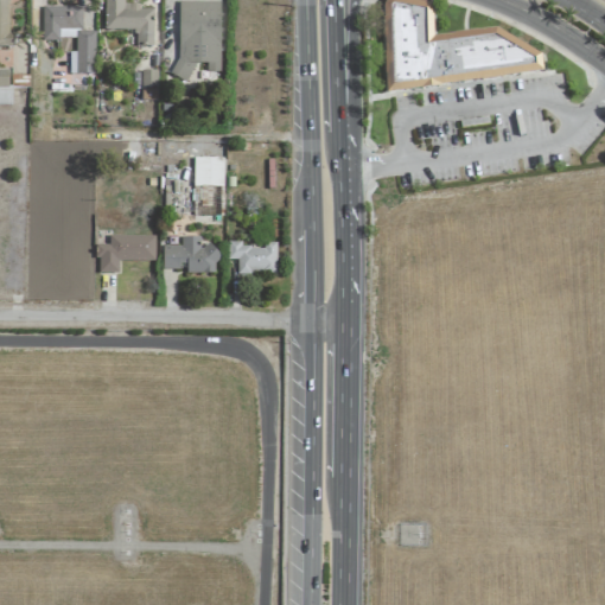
[(10,32),(10,0),(0,0),(0,44),(16,45),(16,32),(10,32)]
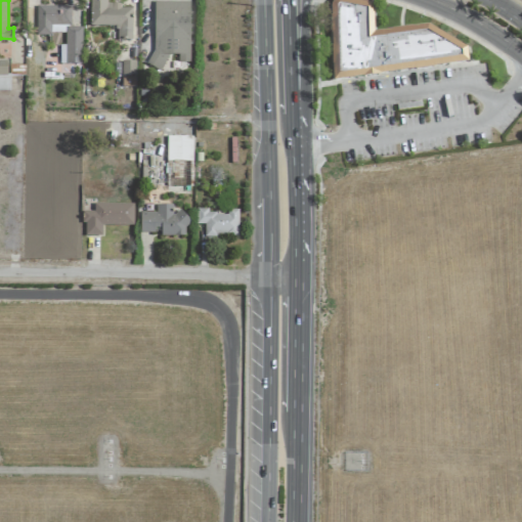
[(133,6),(122,6),(122,2),(109,2),(109,0),(91,0),(91,25),(118,25),(118,39),(133,39),(133,6)]
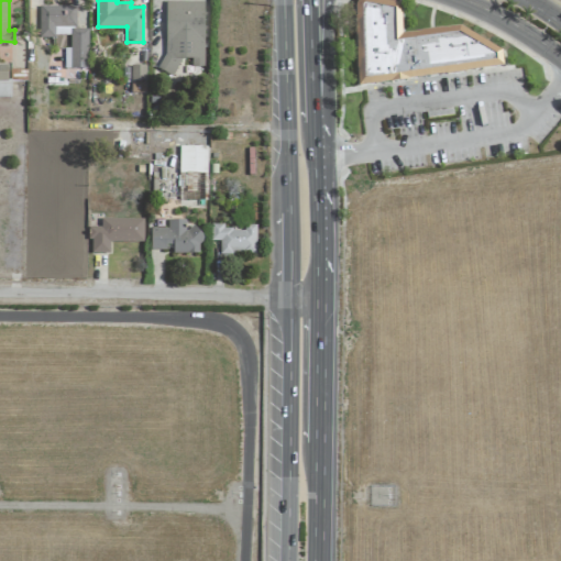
[(205,1),(166,0),(166,76),(178,76),(178,58),(193,58),(193,65),(205,65),(205,1)]
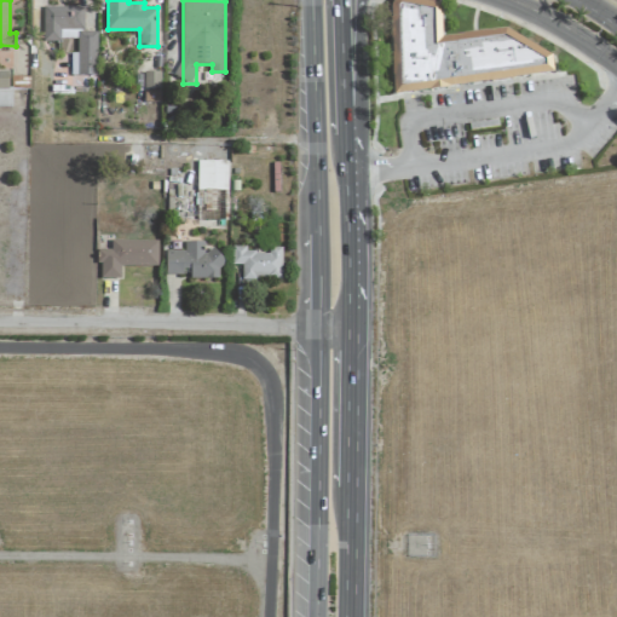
[(396,93),(555,74),(553,53),(506,28),(445,35),(439,0),(407,0),(396,1),(393,6),(393,12),(399,11),(397,16),(402,58),(393,74),(396,93)]
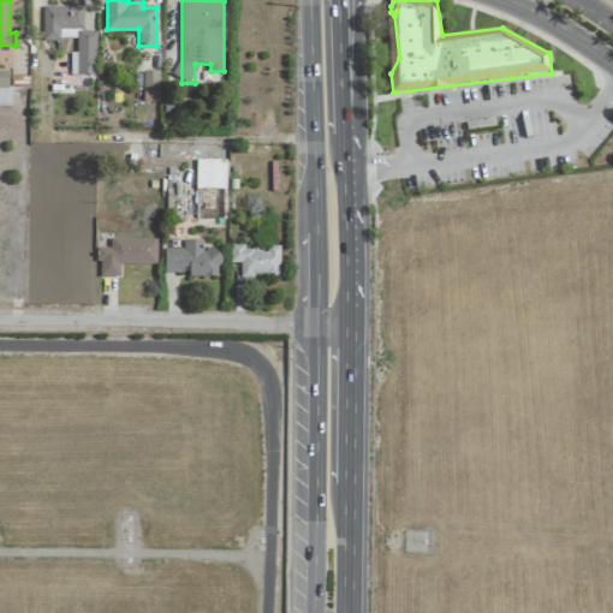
[(84,6),(45,5),(45,39),(78,39),(78,52),(72,52),(72,84),(88,85),(88,73),(97,73),(97,30),(84,30),(84,6)]
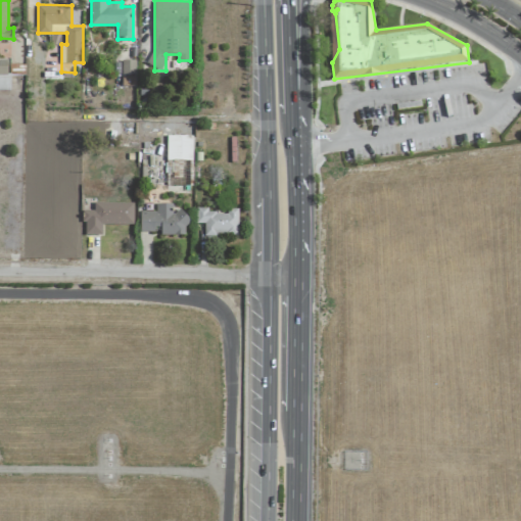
[(0,89),(10,90),(10,60),(0,59),(0,89)]
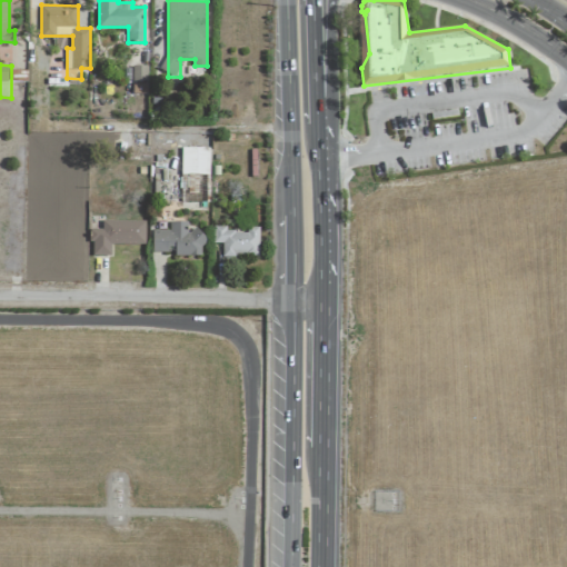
[(149,65),(135,65),(133,92),(148,92),(149,65)]
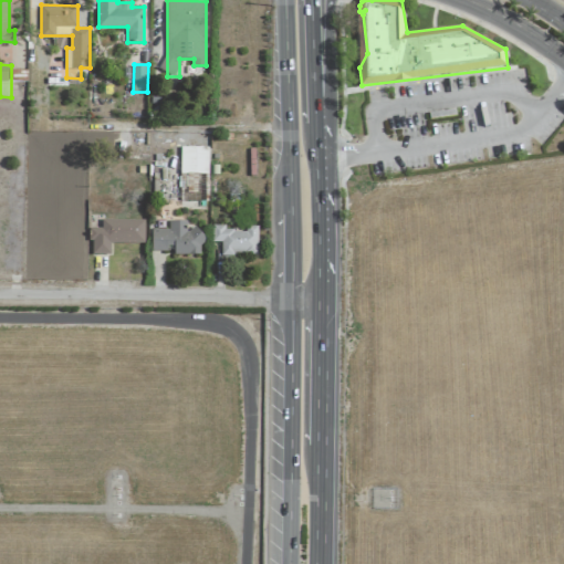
[(209,146),(181,146),(181,173),(209,174),(209,146)]
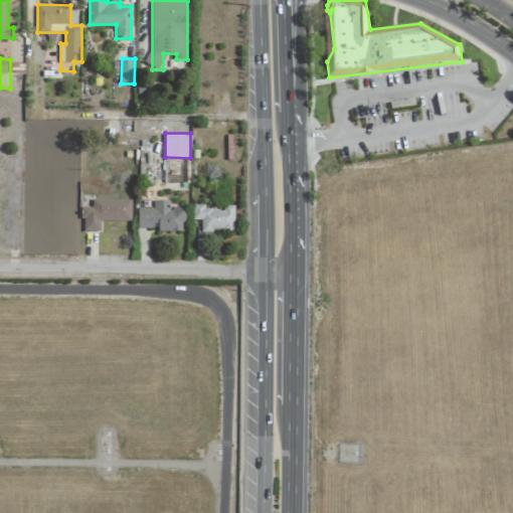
[(132,220),(133,199),(94,198),(94,207),(84,206),(83,230),(101,230),(102,220),(132,220)]
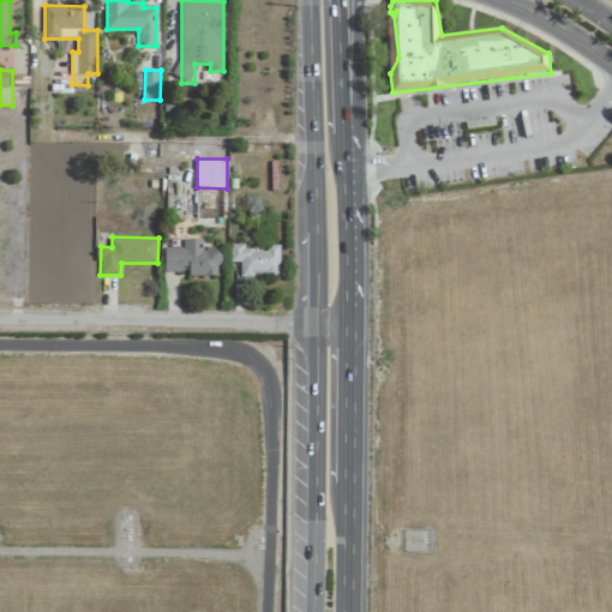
[(203,239),(184,239),(185,247),(166,247),(166,271),(186,271),(186,275),(220,275),(219,249),(204,249),(203,239)]
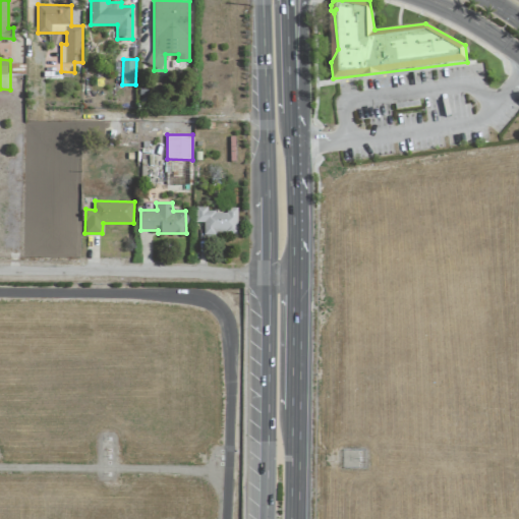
[(238,208),(228,207),(228,212),(209,212),(209,207),(196,206),(196,222),(205,222),(205,234),(238,234),(238,208)]
